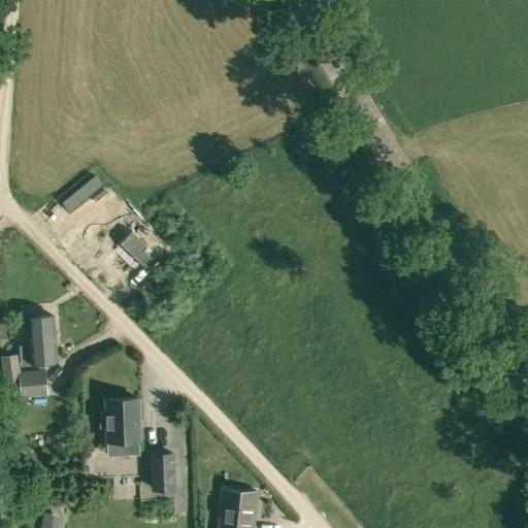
[(120,243),(142,264),(150,256),(143,251),(147,246),(132,231),(120,243)]
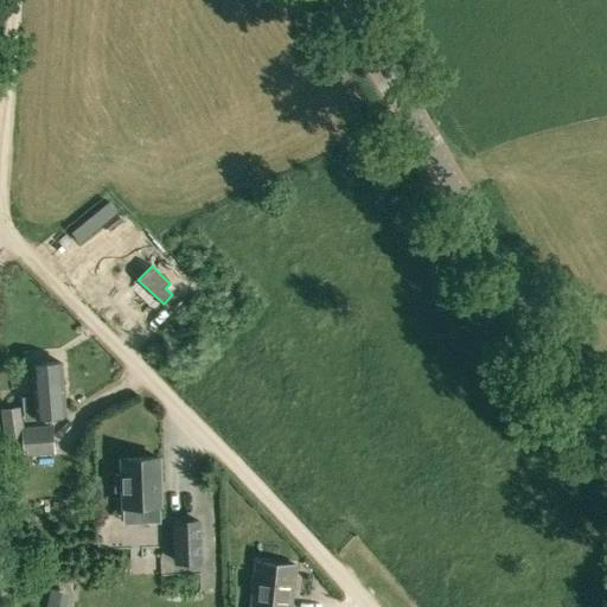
[(59,398),(63,398),(61,362),(33,363),(34,398),(24,398),(25,417),(42,416),(42,415),(59,414),(59,398)]
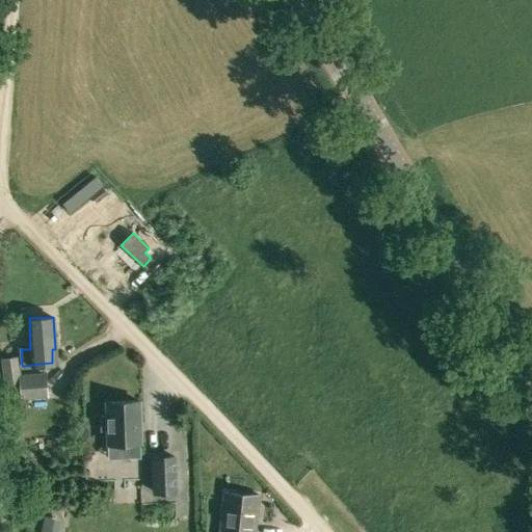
[(2,360),(7,393),(22,391),(24,401),(50,398),(47,373),(21,377),(18,357),(2,360)]
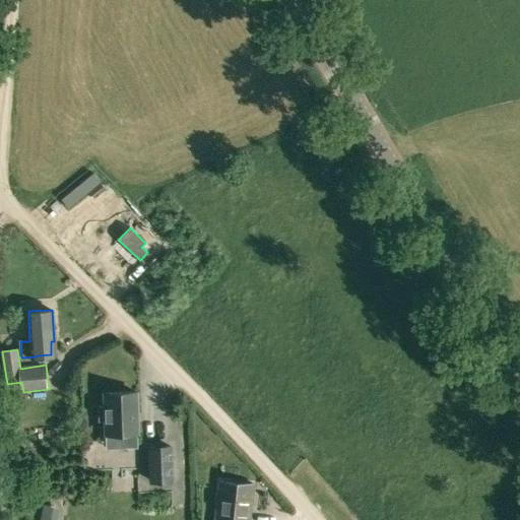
[(98,407),(99,420),(106,420),(106,433),(125,433),(126,447),(137,447),(135,392),(105,393),(105,406),(98,407)]
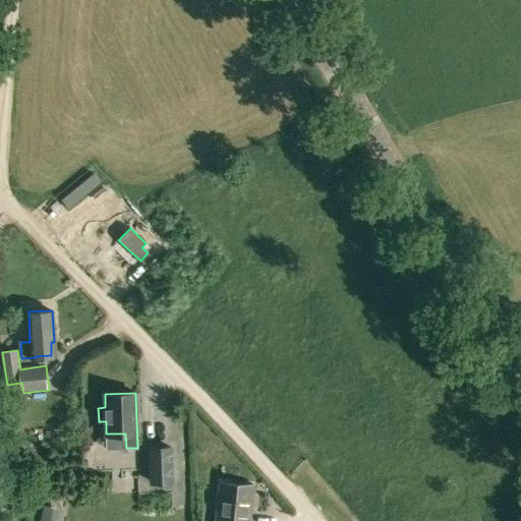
[(150,448),(152,481),(172,480),(171,448),(150,448)]
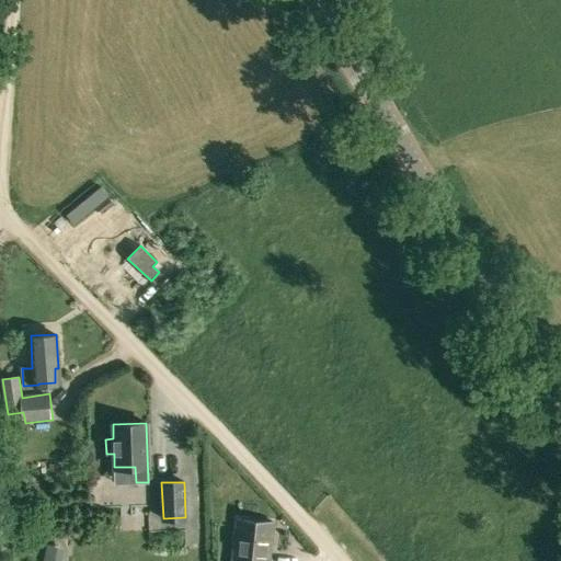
[(270,560),(274,522),(237,518),(232,560),(270,560)]
